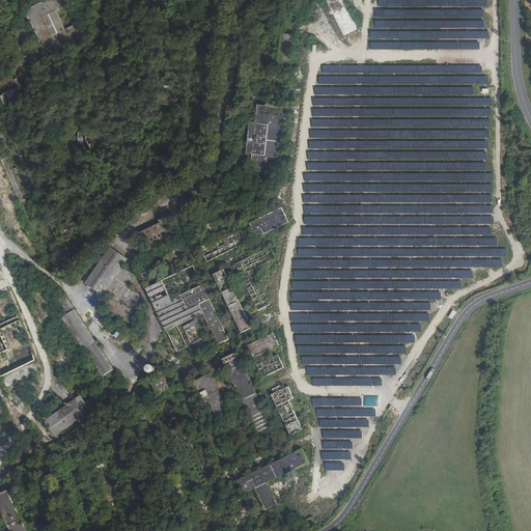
[(5,0),(0,0),(0,21),(14,16),(9,7),(14,6),(11,2),(8,4),(5,0)]
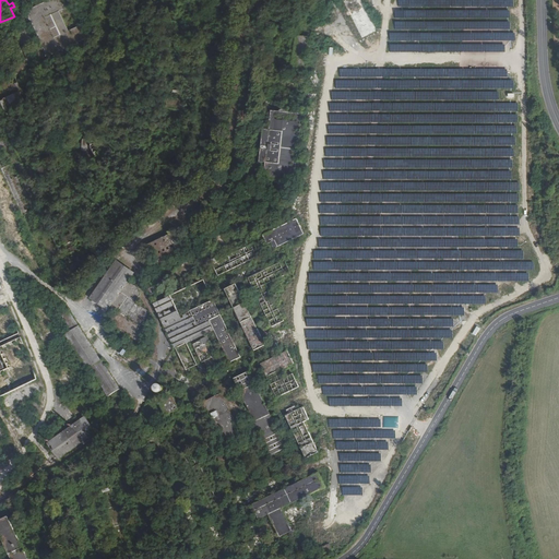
[(83,24),(69,31),(60,11),(73,4),(71,0),(48,0),(27,10),(48,56),(75,44),(88,37),(83,24)]
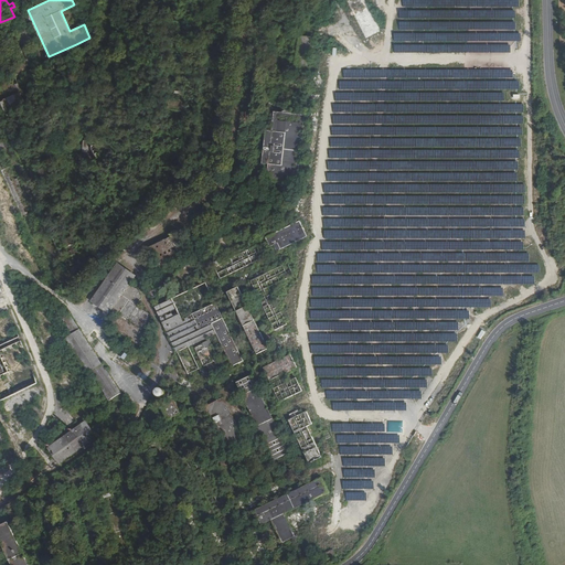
[(382,31),(365,0),(345,0),(352,11),(354,11),(356,16),(354,16),(366,39),(382,31)]
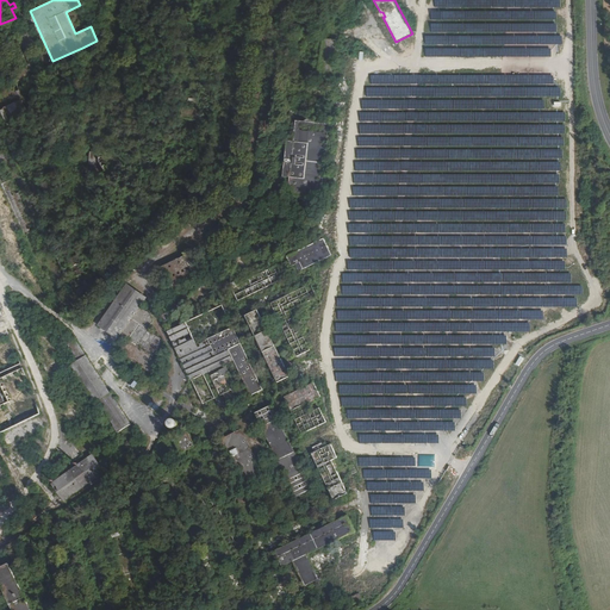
[(340,27),(343,6),(331,5),(329,26),(340,27)]
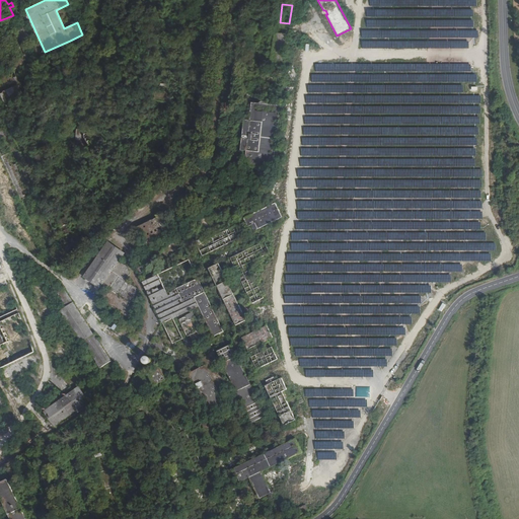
[(266,24),(267,14),(247,12),(246,21),(266,24)]
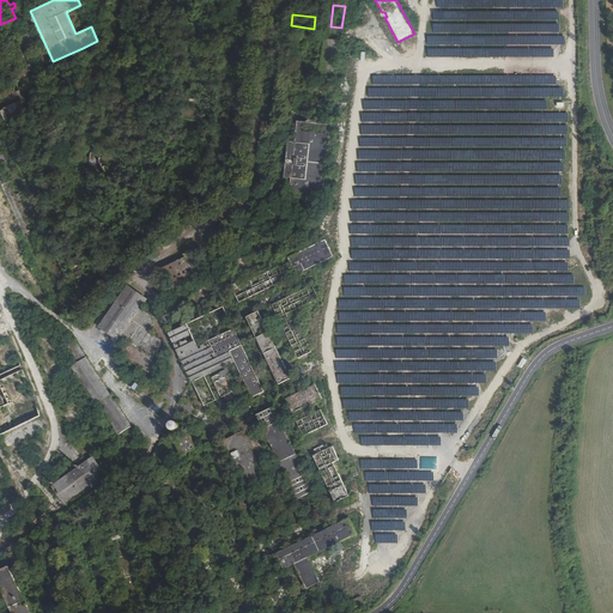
[(152,34),(157,31),(151,17),(146,19),(147,23),(151,30),(152,34)]
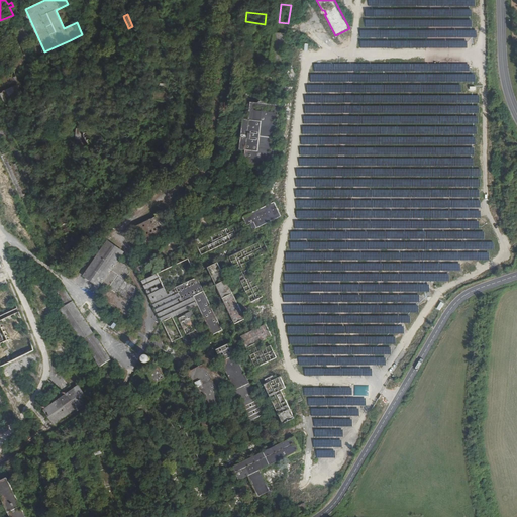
[(120,28),(127,25),(124,19),(117,22),(120,28)]
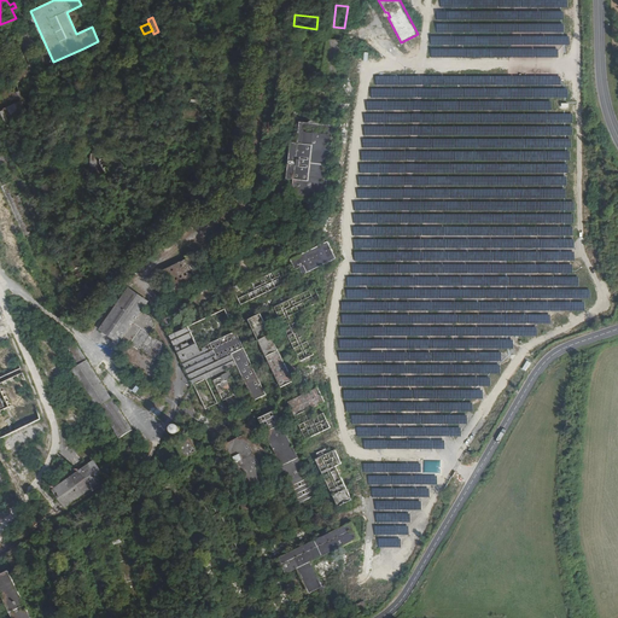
[(242,42),(248,44),(250,33),(240,31),(239,42),(242,42)]
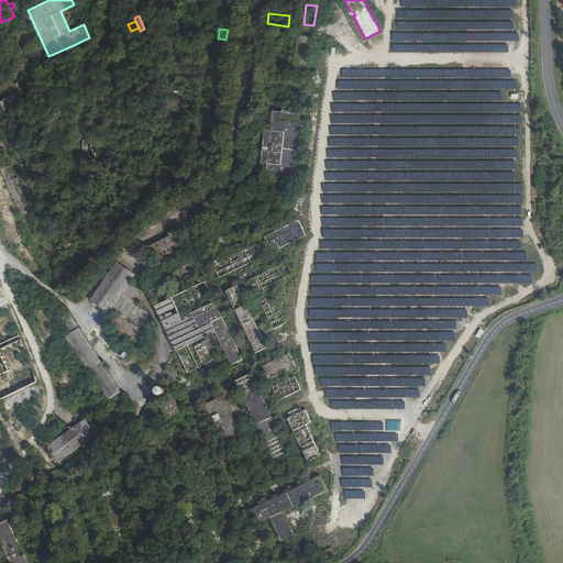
[(152,57),(150,42),(146,42),(145,41),(145,43),(142,43),(142,40),(140,41),(136,44),(139,56),(143,59),(145,59),(144,56),(147,55),(147,57),(152,57)]
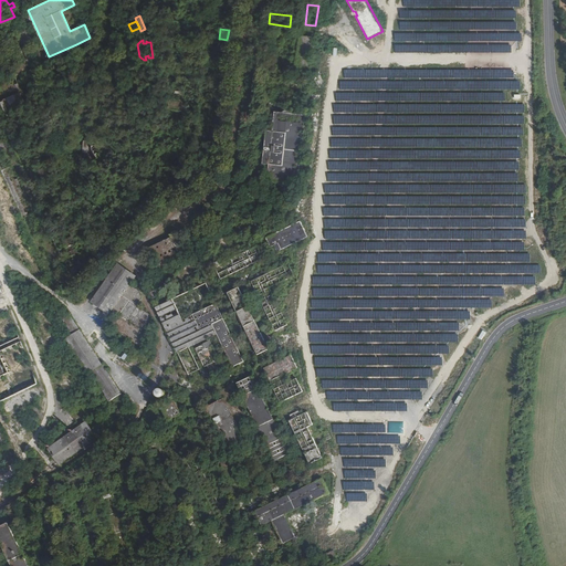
[(30,45),(21,51),(25,61),(25,62),(38,62),(30,45)]
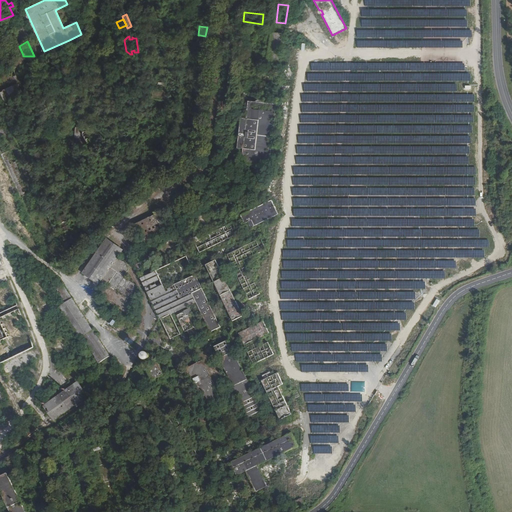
[(99,56),(101,52),(92,46),(89,51),(94,54),(98,56),(99,56)]
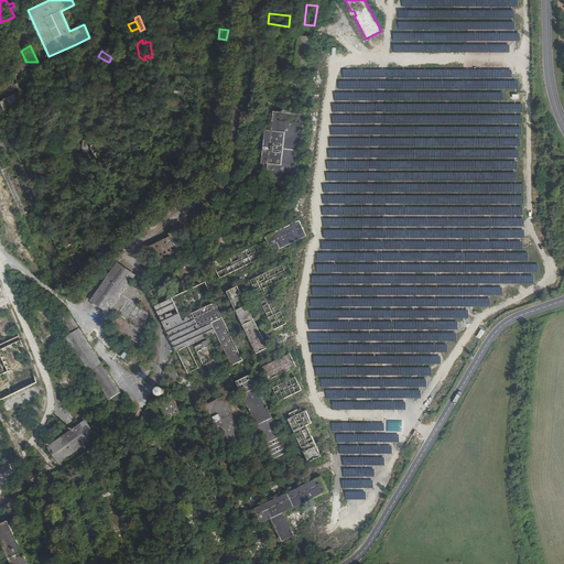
[(77,71),(75,64),(61,69),(63,76),(77,71)]
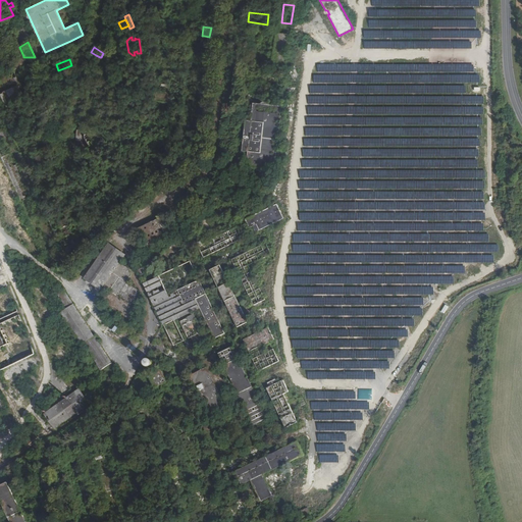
[(171,77),(164,76),(159,75),(147,73),(146,79),(158,81),(163,82),(170,83),(171,77)]
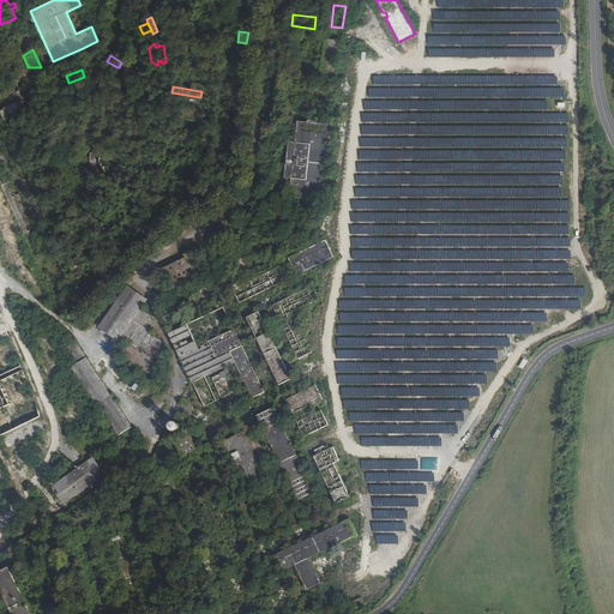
[(20,104),(23,104),(16,88),(0,94),(0,131),(4,139),(5,139),(12,136),(8,128),(29,120),(35,114),(32,109),(28,112),(25,107),(23,108),(20,104)]
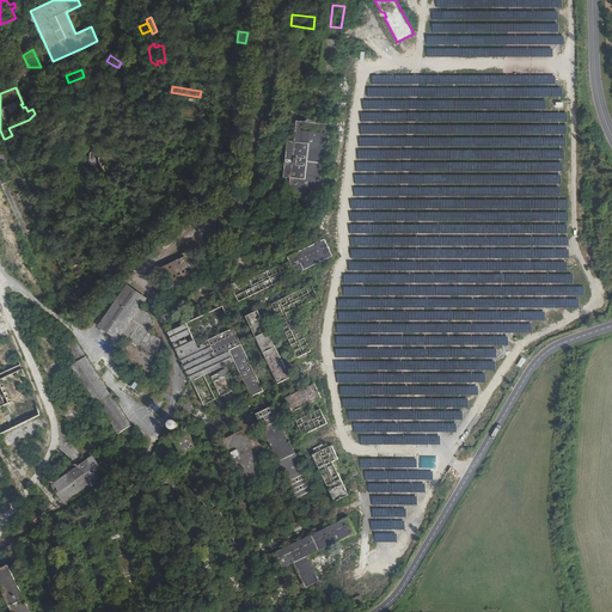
[(317,194),(318,182),(318,181),(319,178),(319,177),(320,176),(322,173),(323,171),(324,169),(324,166),(325,165),(325,163),(326,160),(326,158),(326,155),(326,153),(326,151),(325,148),(325,146),(325,145),(324,142),(323,141),(322,139),(324,138),(324,129),(317,128),(318,124),(305,123),(303,142),(299,141),(288,140),(286,166),(285,170),(285,176),(294,177),(292,195),(310,197),(310,194),(317,194)]
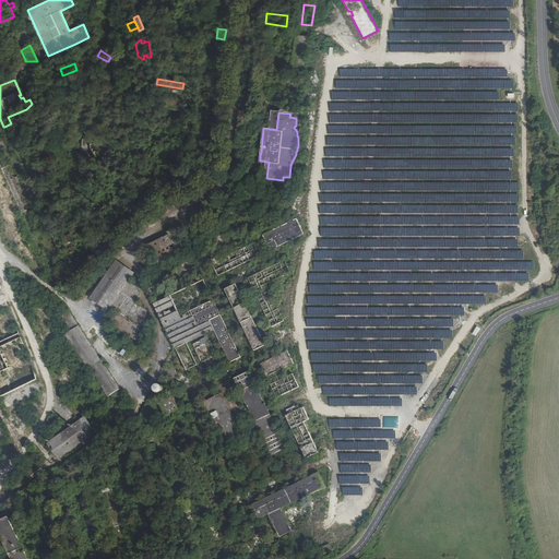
[(76,137),(80,129),(75,116),(69,121),(76,137)]
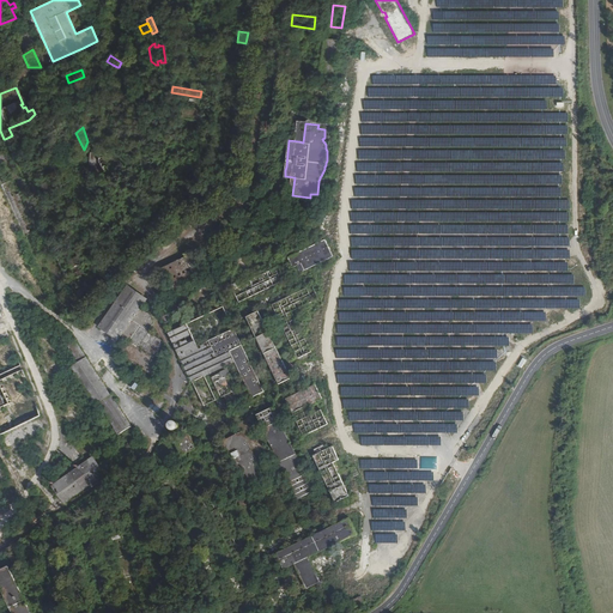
[(317,194),(323,195),(332,131),(325,129),(325,138),(322,139),(323,141),(325,143),(326,145),(326,146),(326,149),(327,151),(327,153),(327,156),(327,158),(327,161),(326,163),(326,165),(325,167),(325,169),(323,171),(322,174),(321,176),(320,177),(320,178),(319,181),(319,182),(317,194)]
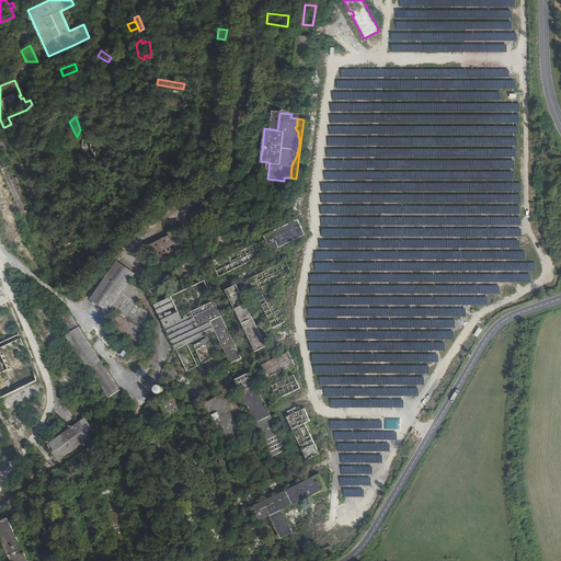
[(14,144),(20,141),(14,129),(13,129),(11,124),(4,127),(7,132),(7,133),(8,134),(13,145),(14,144)]
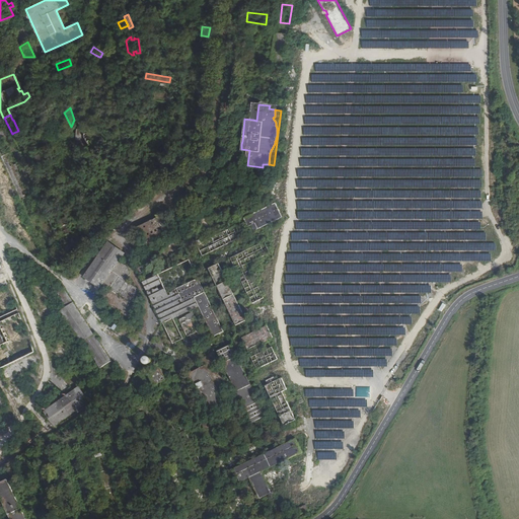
[(189,150),(193,152),(196,134),(190,133),(188,145),(188,144),(187,147),(189,150)]
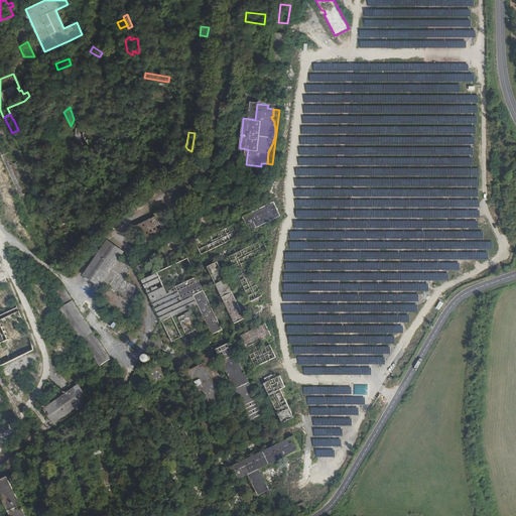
[(106,151),(110,146),(103,140),(99,144),(106,151)]
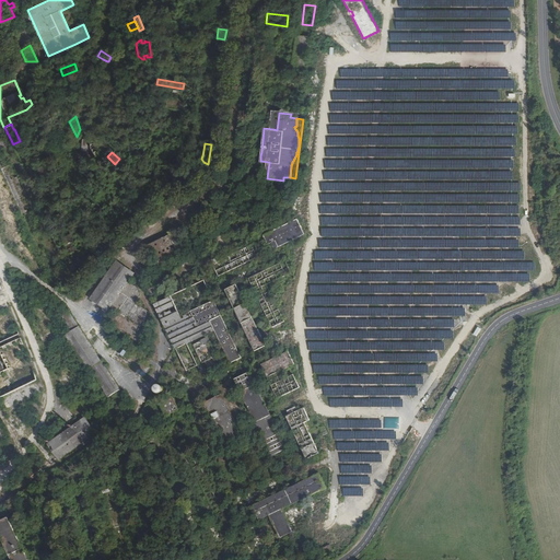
[(116,167),(124,159),(121,156),(119,159),(115,164),(113,165),(116,167)]
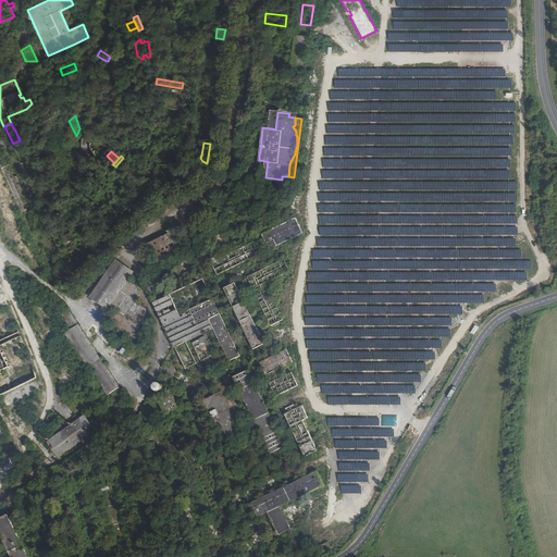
[(87,166),(83,172),(98,187),(102,182),(87,166)]
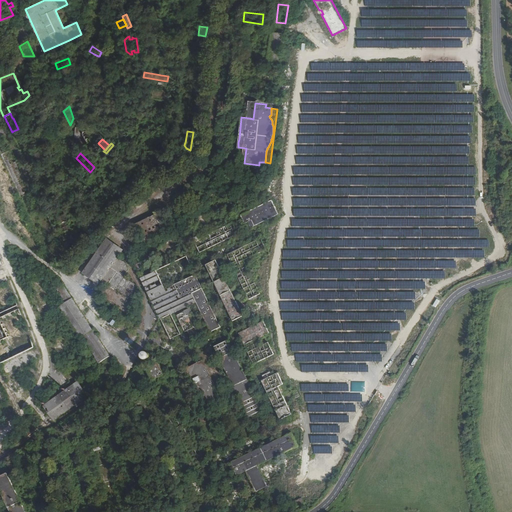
[(125,179),(132,172),(126,167),(123,170),(125,173),(122,176),(125,179)]
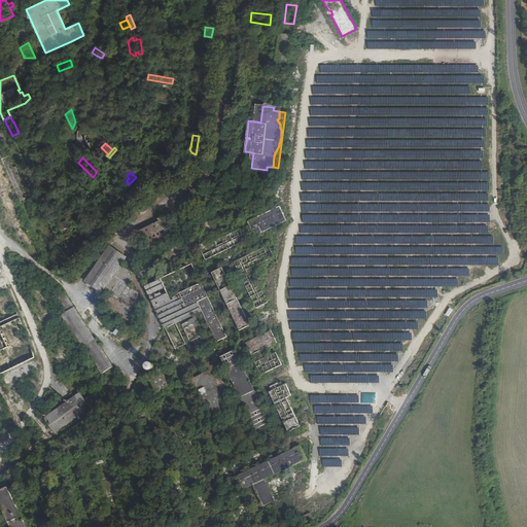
[(161,194),(154,188),(151,192),(157,198),(161,194)]
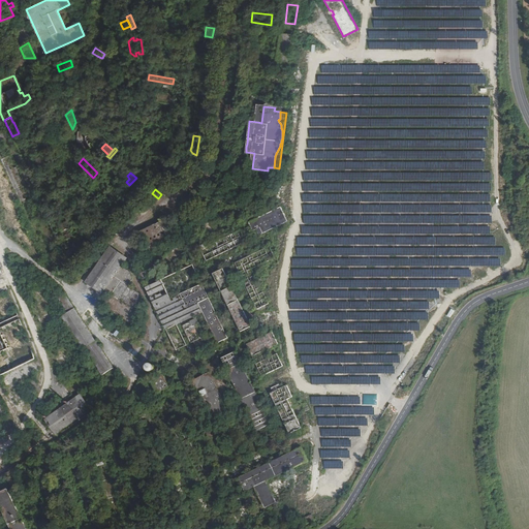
[(142,219),(151,209),(145,204),(135,214),(142,219)]
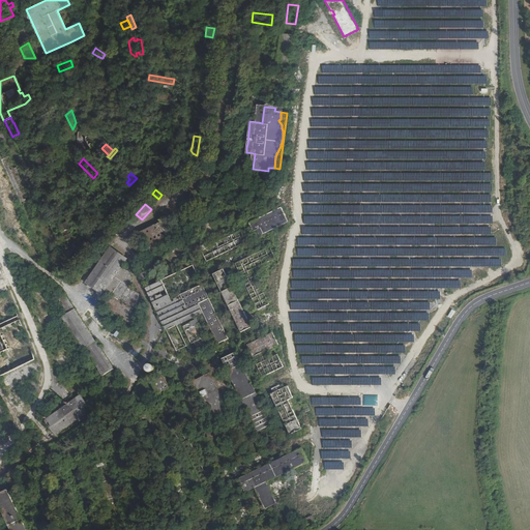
[(261,236),(285,225),(289,223),(286,214),(282,207),(249,223),(255,234),(259,232),(261,236)]
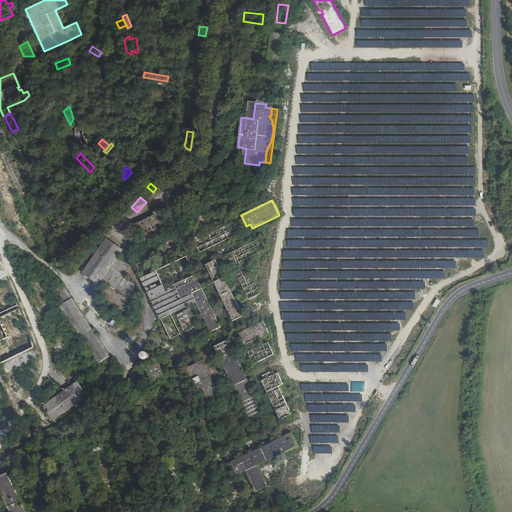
[(165,234),(164,231),(170,228),(161,210),(155,213),(156,215),(136,224),(145,243),(165,234)]
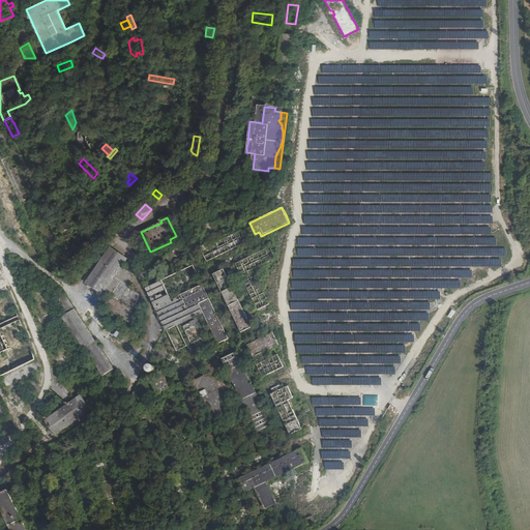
[(210,236),(216,231),(209,222),(204,226),(210,236)]
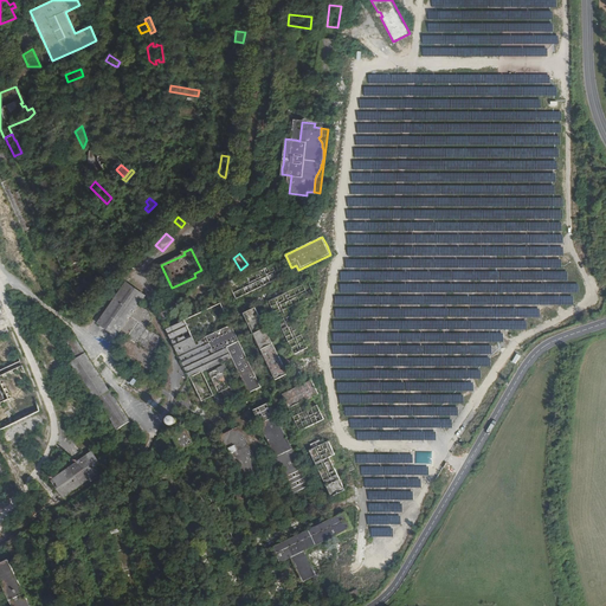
[(284,277),(277,263),(234,283),(233,281),(231,282),(232,285),(231,287),(237,300),(245,296),(244,294),(246,292),(247,294),(268,284),(268,283),(270,281),(271,283),(284,277)]
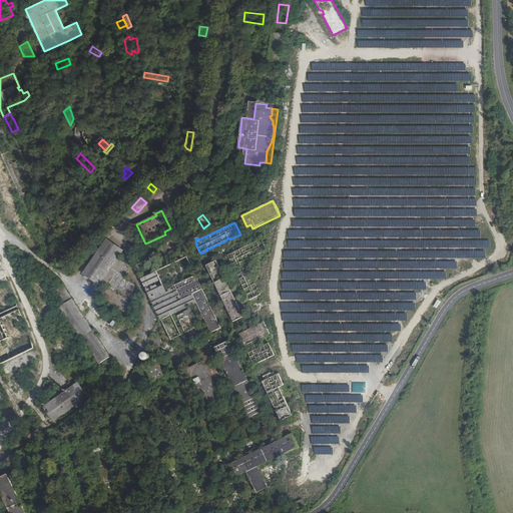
[(142,290),(132,283),(124,277),(131,268),(118,259),(123,250),(107,239),(93,261),(88,258),(80,269),(85,272),(83,274),(99,285),(102,281),(108,286),(101,296),(129,316),(136,305),(133,303),(142,290)]
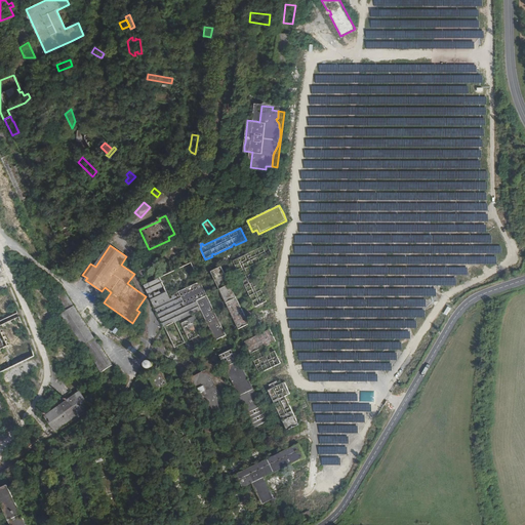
[(147,275),(159,269),(154,258),(142,265),(147,275)]
